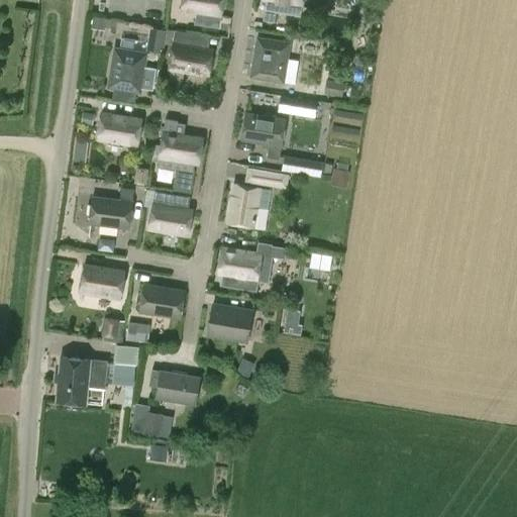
[(183,0),(182,9),(221,16),(223,0),(183,0)]
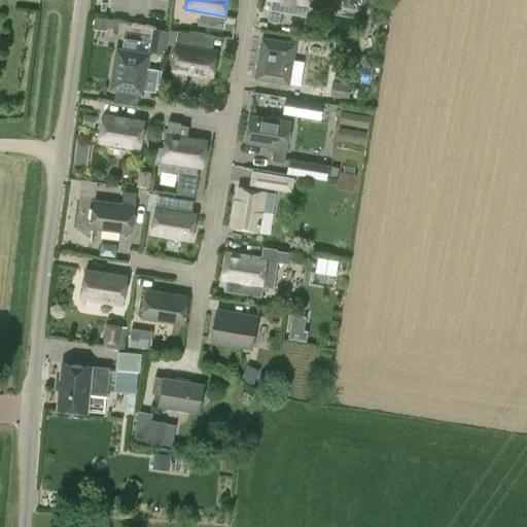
[(96,16),(94,27),(106,29),(107,19),(96,16)]
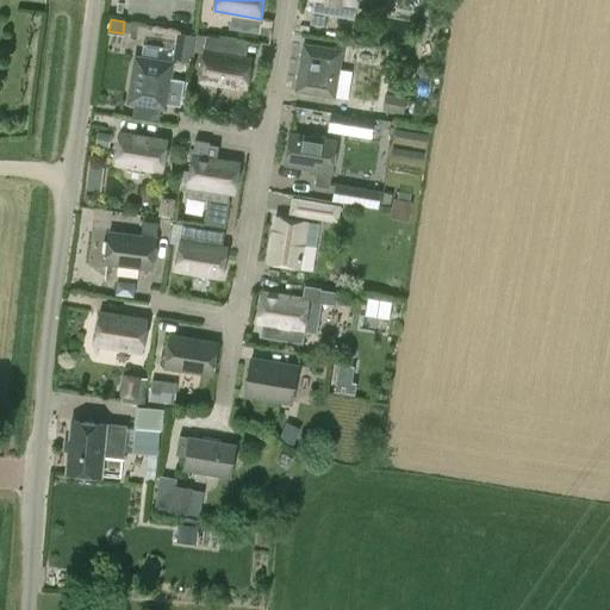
[(178,32),(173,60),(192,63),(197,36),(178,32)]
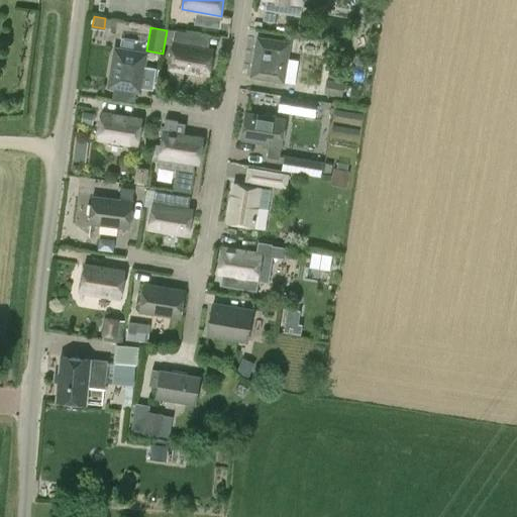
[(290,42),(257,37),(251,76),(284,81),(290,42)]
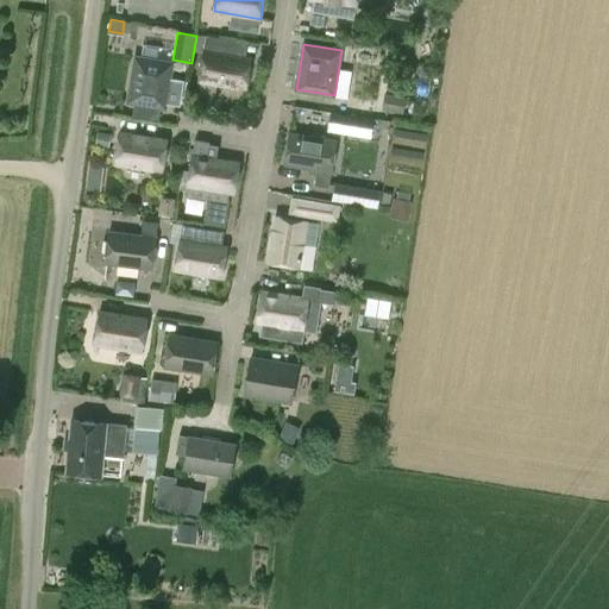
[(205,50),(199,81),(246,89),(251,58),(205,50)]
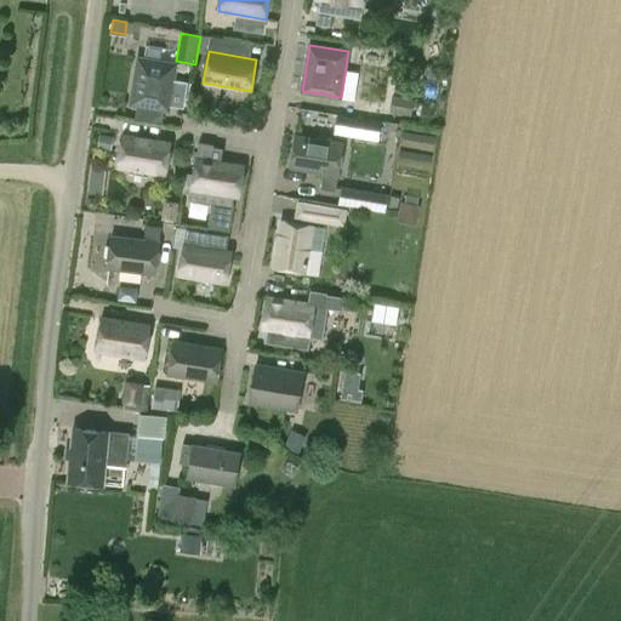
[(131,104),(169,110),(176,64),(138,58),(131,104)]
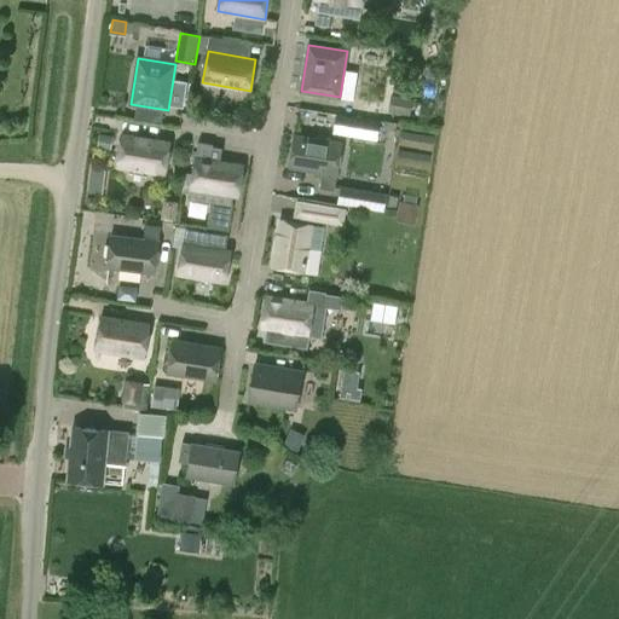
[(388,110),(409,114),(411,99),(391,96),(388,110)]
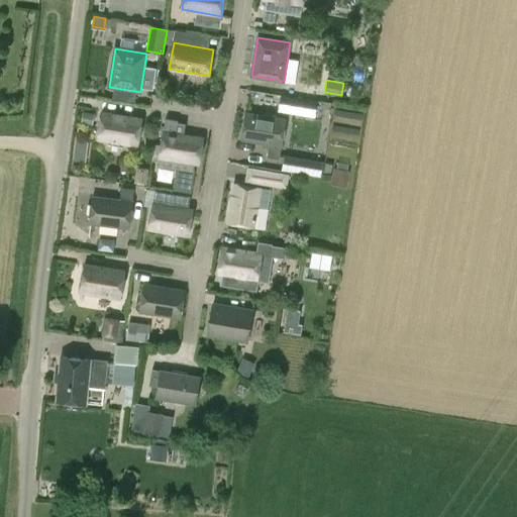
[(93,114),(83,112),(81,123),(91,125),(93,114)]
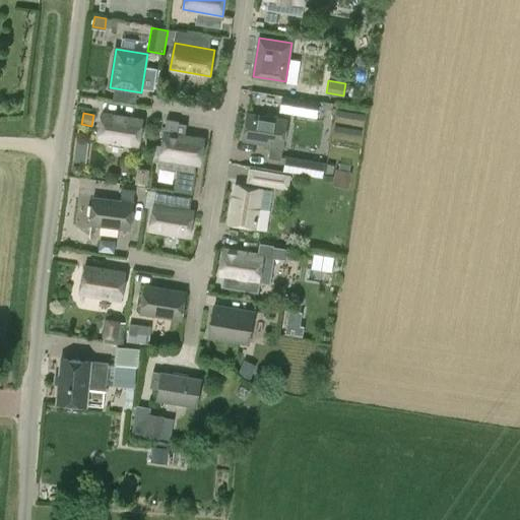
[(139,146),(143,120),(103,113),(99,140),(139,146)]
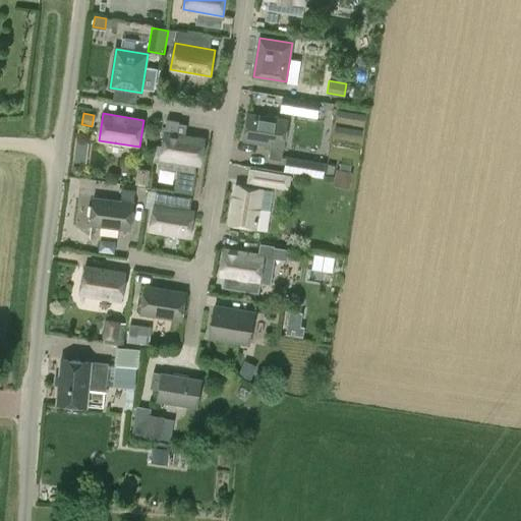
[(248,114),(243,140),(271,146),(269,158),(282,160),(288,120),(248,114)]
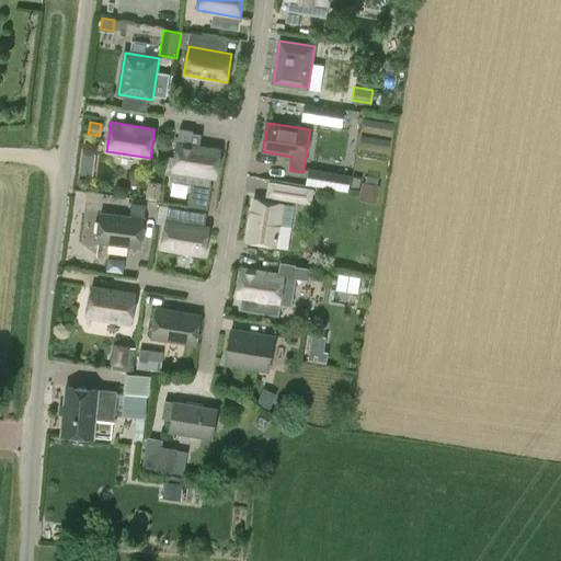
[(180,128),(178,142),(173,171),(216,178),(221,149),(191,145),(193,130),(180,128)]
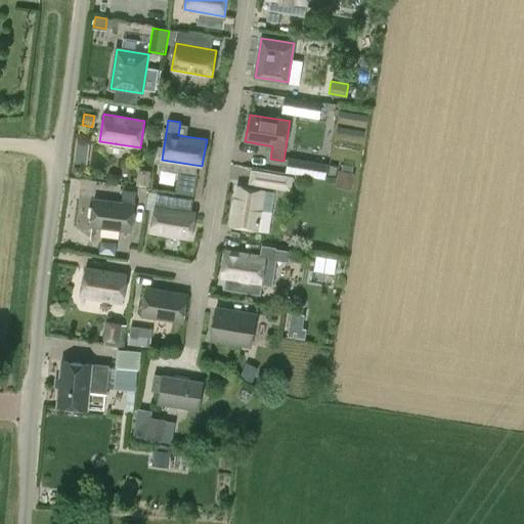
[(325,175),(326,161),(287,158),(286,172),(325,175)]
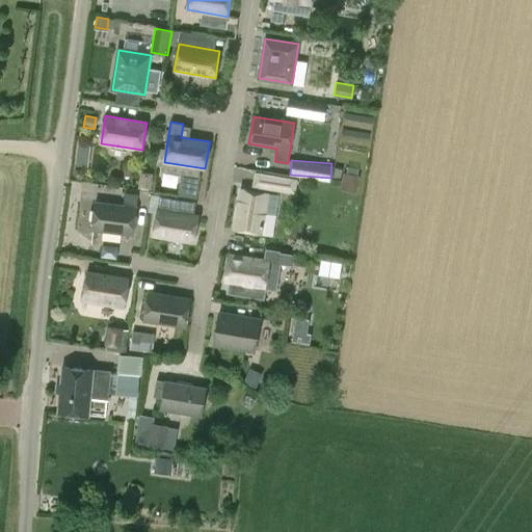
[(334,167),(331,178),(340,179),(342,169),(334,167)]
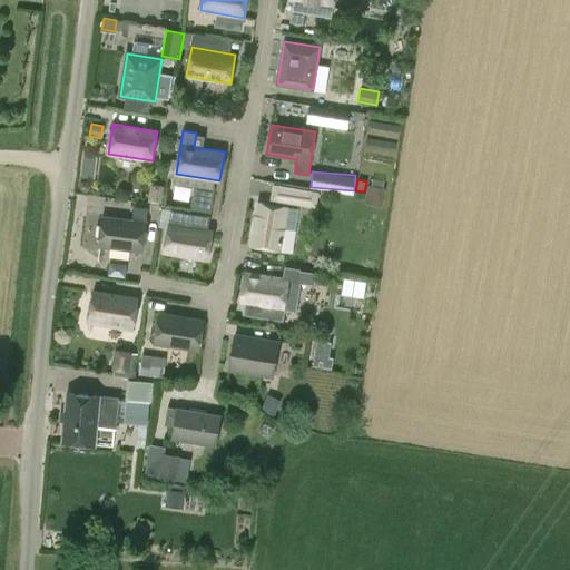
[(320,192),(273,184),(269,202),(316,209),(320,192)]
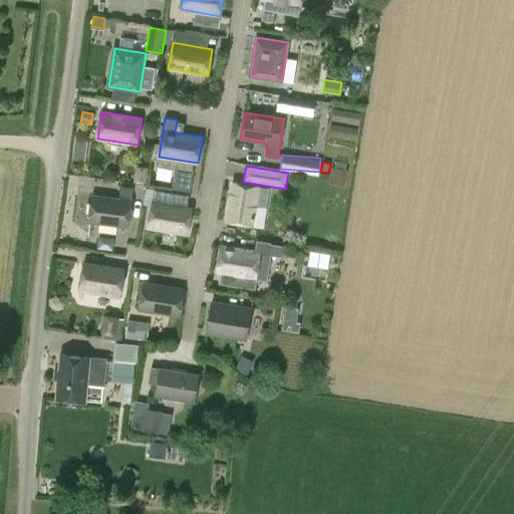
[(135,181),(146,183),(148,168),(137,167),(135,181)]
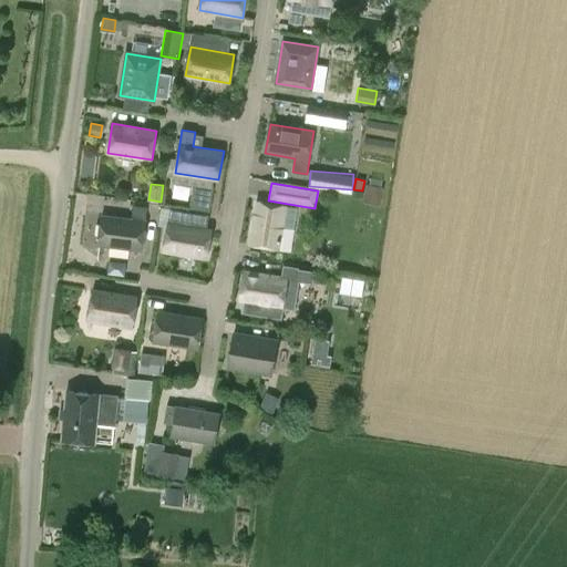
[(382,188),(380,187),(369,185),(366,185),(362,200),(379,204),(382,188)]
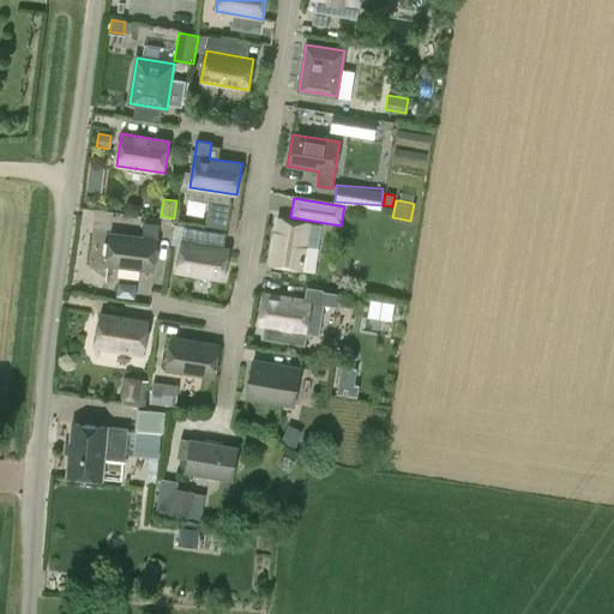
[(114,216),(114,229),(142,232),(143,218),(114,216)]
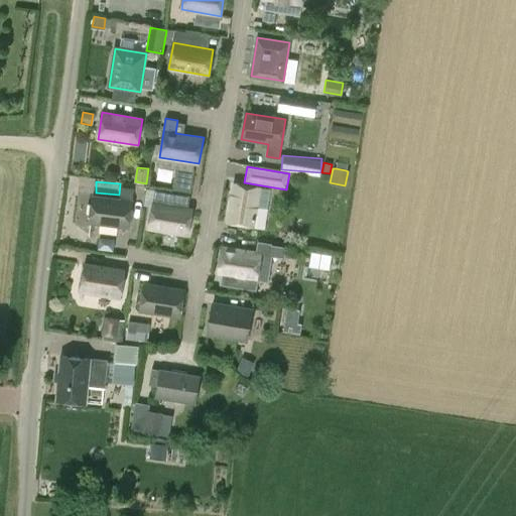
[(254,227),(260,187),(234,182),(227,223),(254,227)]
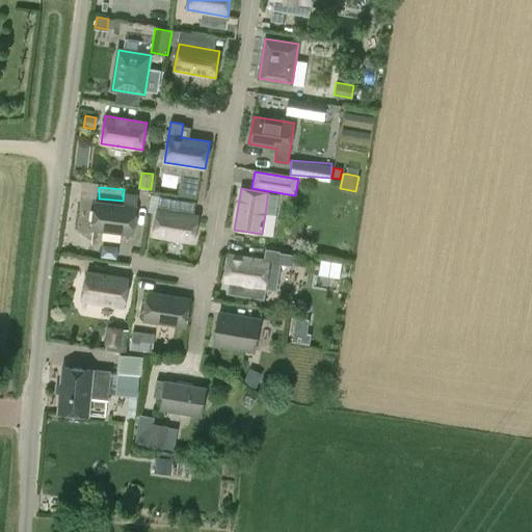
[(138,194),(125,192),(124,206),(96,202),(91,230),(133,235),(138,194)]
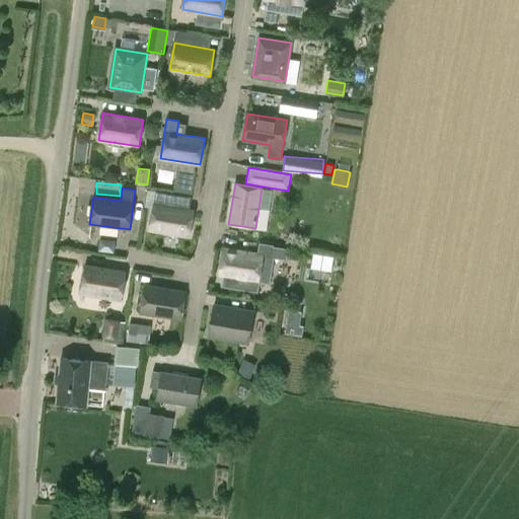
[(156,191),(154,204),(149,230),(190,236),(194,210),(190,209),(192,196),(156,191)]
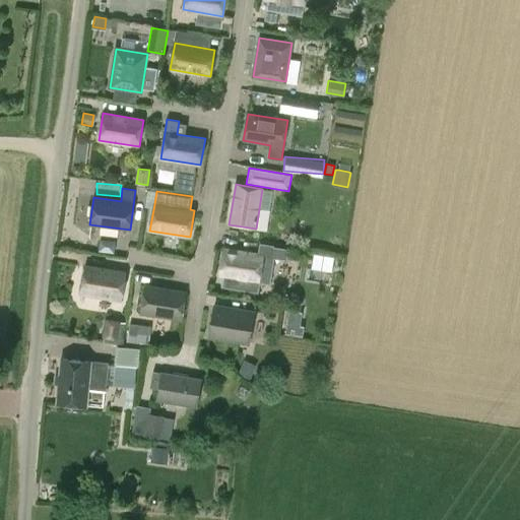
[(273,245),(260,243),(258,254),(223,248),(219,275),(259,281),(264,255),(271,256),(273,245)]
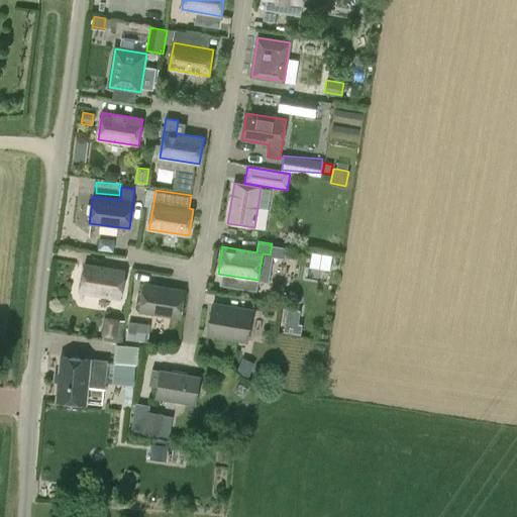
[(126,269),(84,262),(79,293),(121,300),(126,269)]
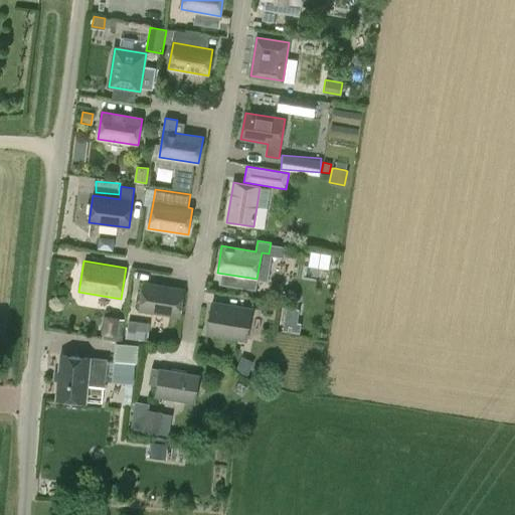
[(185,288),(143,281),(138,311),(180,317),(185,288)]
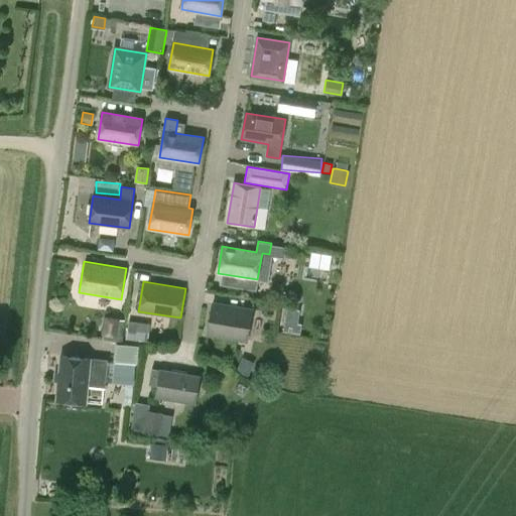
[(287,292),(279,291),(278,295),(275,295),(274,302),(285,304),(287,292)]
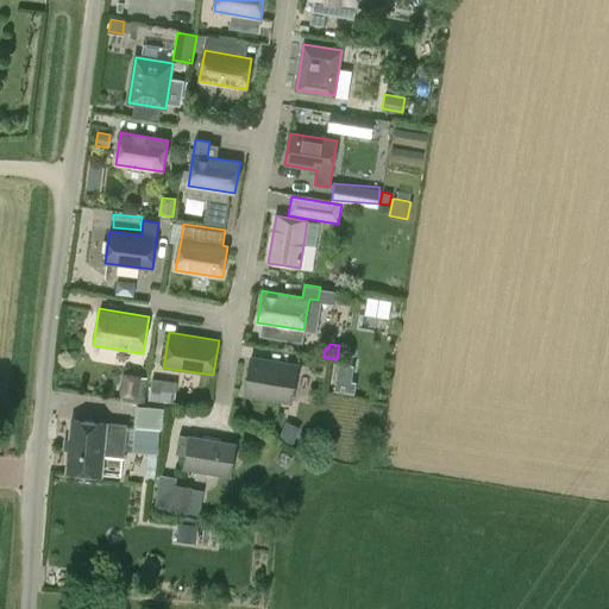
[(297,366),(251,359),(245,394),(293,402),(297,366)]
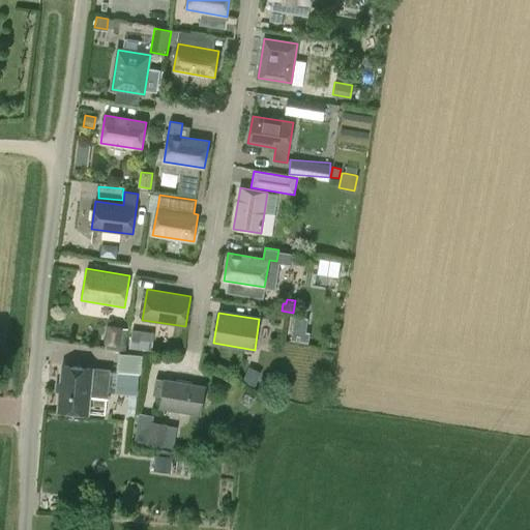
[(120,345),(121,344),(125,345),(128,328),(123,327),(123,326),(107,324),(104,343),(120,345)]
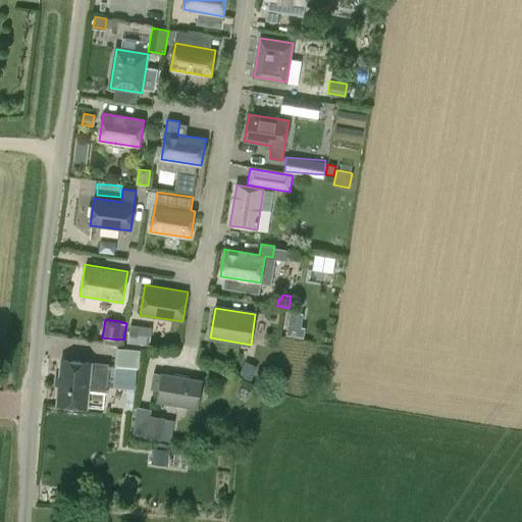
[(288,324),(285,335),(299,337),(301,326),(288,324)]
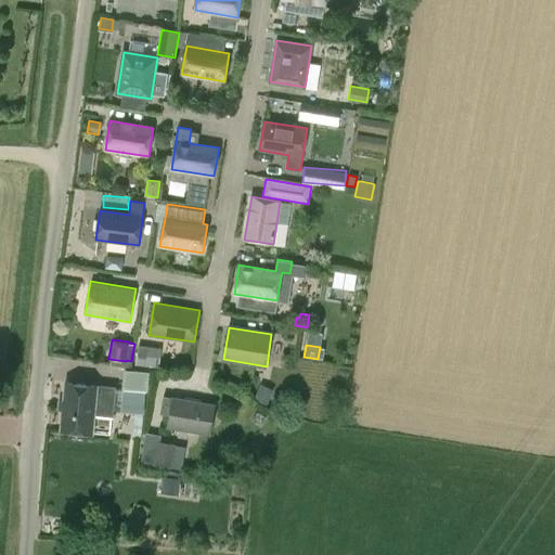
[(136,365),(158,368),(162,348),(138,346),(136,365)]
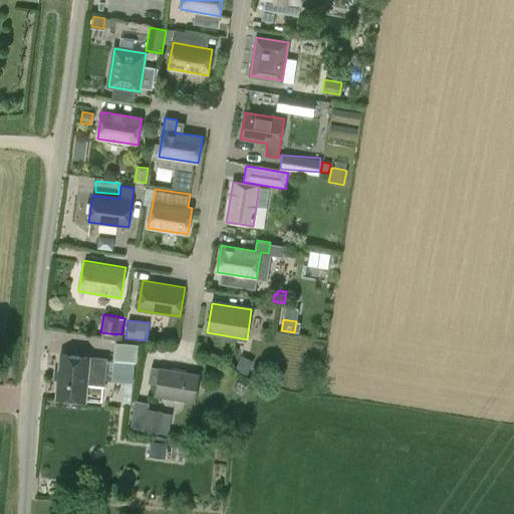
[(208,343),(200,342),(200,349),(207,350),(208,343)]
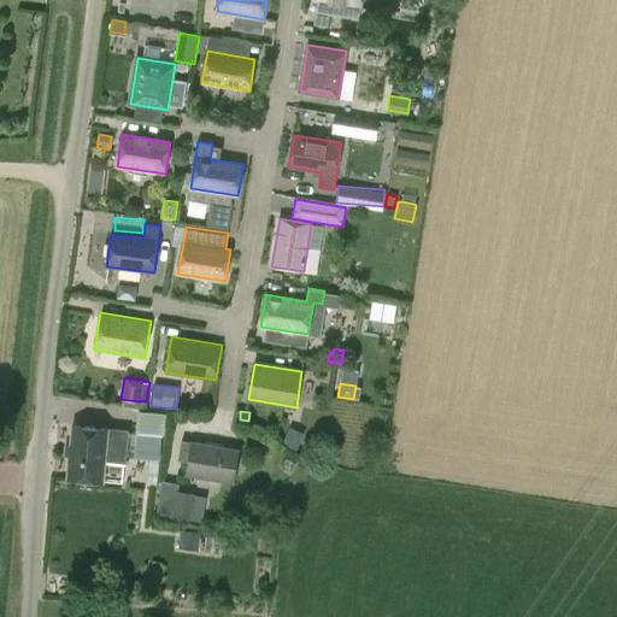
[(136,429),(136,432),(134,456),(148,458),(147,470),(154,471),(156,458),(158,458),(160,435),(163,435),(164,416),(133,412),(131,428),(136,429)]
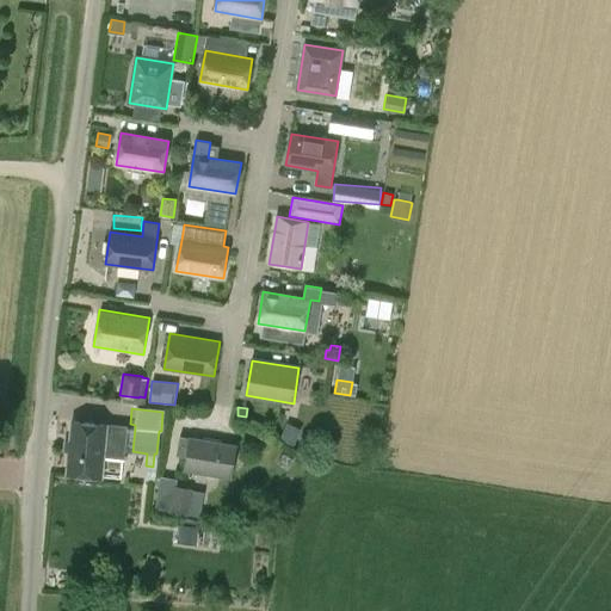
[(123,457),(127,427),(72,421),(67,473),(102,476),(104,455),(123,457)]
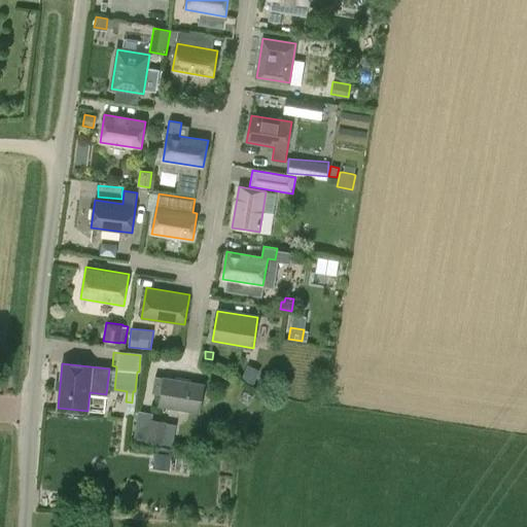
[(246,369),(241,379),(253,385),(258,374),(246,369)]
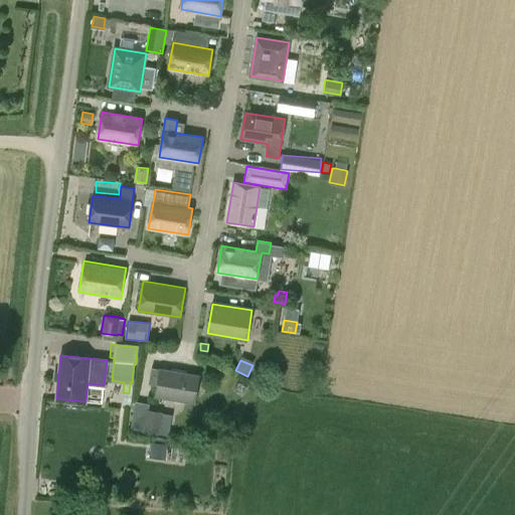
[(195,402),(199,376),(152,368),(149,383),(157,385),(155,396),(195,402)]
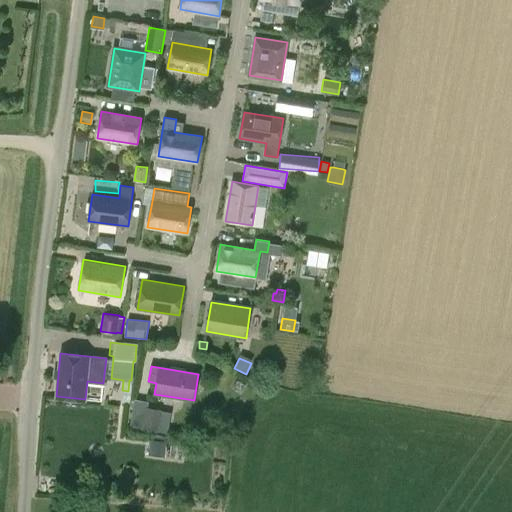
[(167,432),(171,412),(161,410),(161,409),(145,406),(142,429),(157,431),(157,430),(167,432)]
